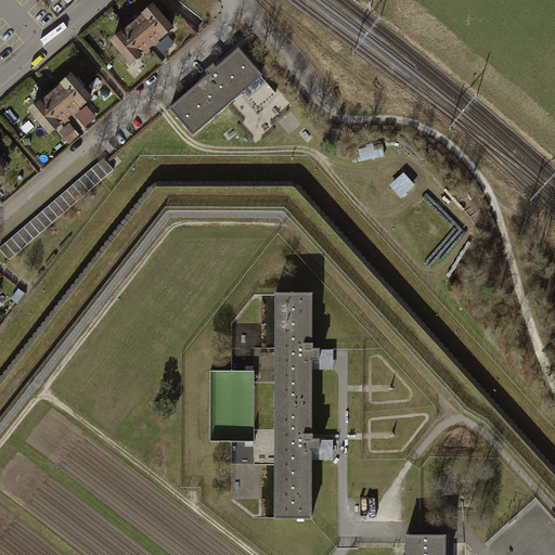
[(163,20),(153,9),(144,16),(145,17),(134,26),(142,36),(163,20)]
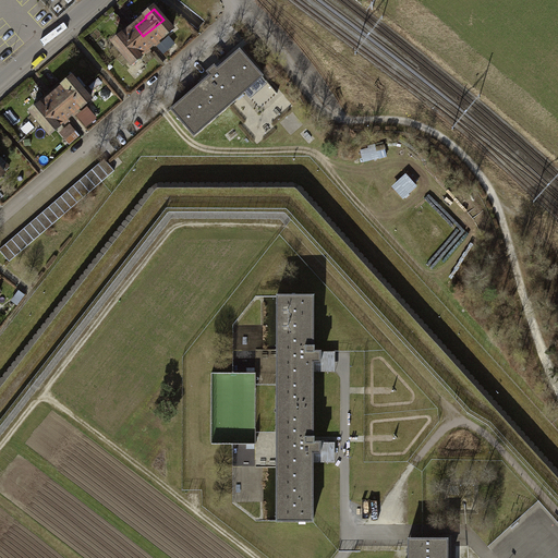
[(164,37),(172,29),(164,20),(143,36),(152,46),(162,36),(164,37)]
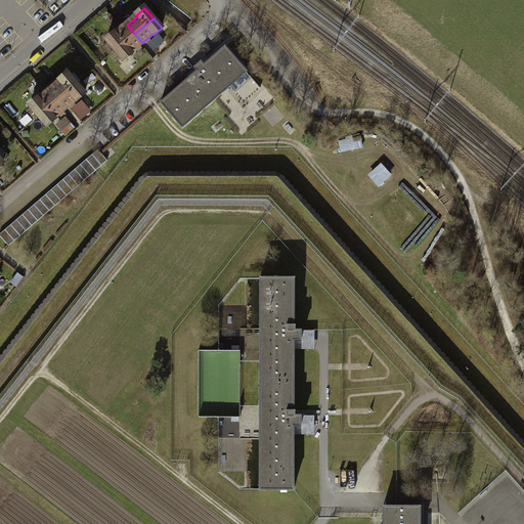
[(115,33),(106,40),(116,50),(134,34),(127,25),(116,34),(115,33)]
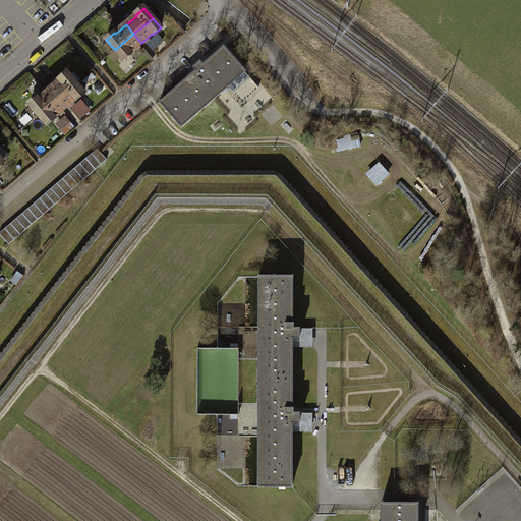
[(115,50),(123,60),(131,53),(131,52),(141,43),(133,34),(115,50)]
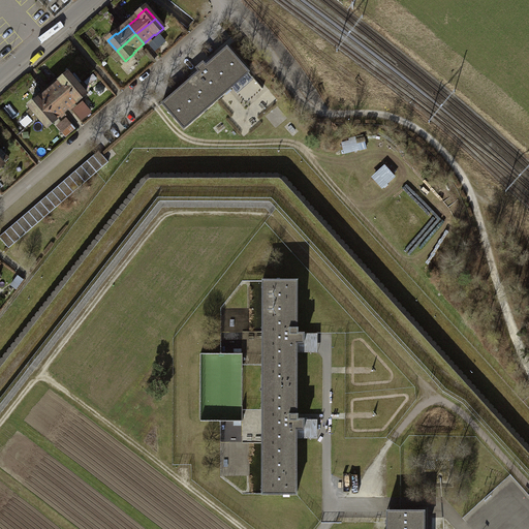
[(227,48),(162,103),(184,129),(249,72),(227,48)]
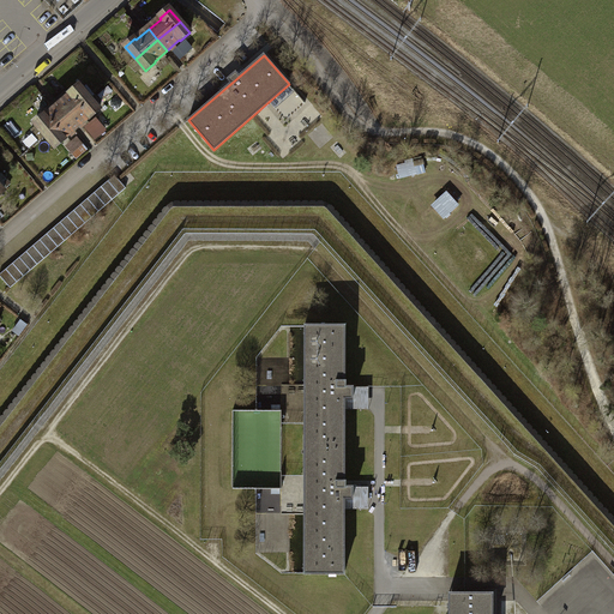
[(90,98),(79,86),(70,95),(71,96),(59,107),(67,118),(90,98)]
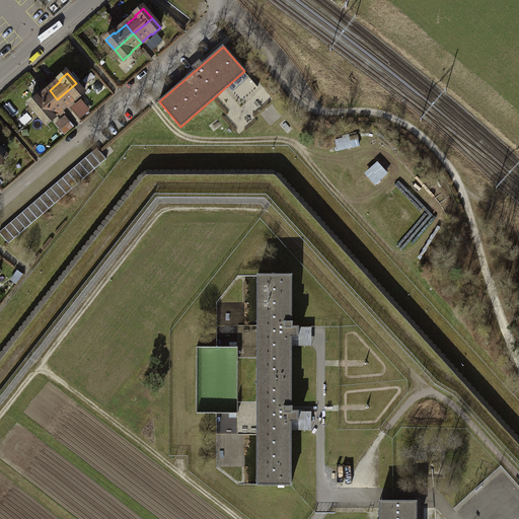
[(76,100),(84,93),(76,83),(57,99),(65,108),(75,99),(76,100)]
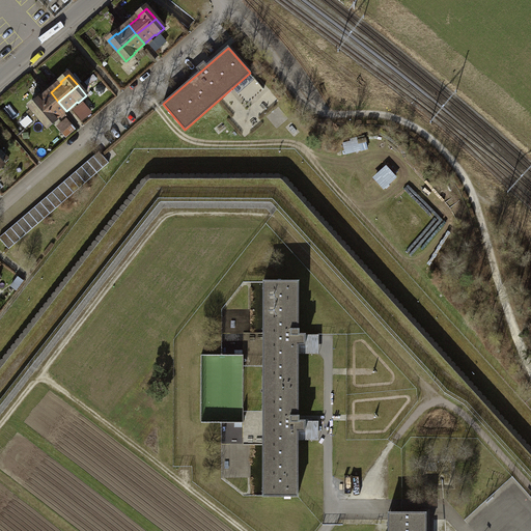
[(38,101),(30,108),(39,118),(58,102),(51,92),(39,102),(38,101)]
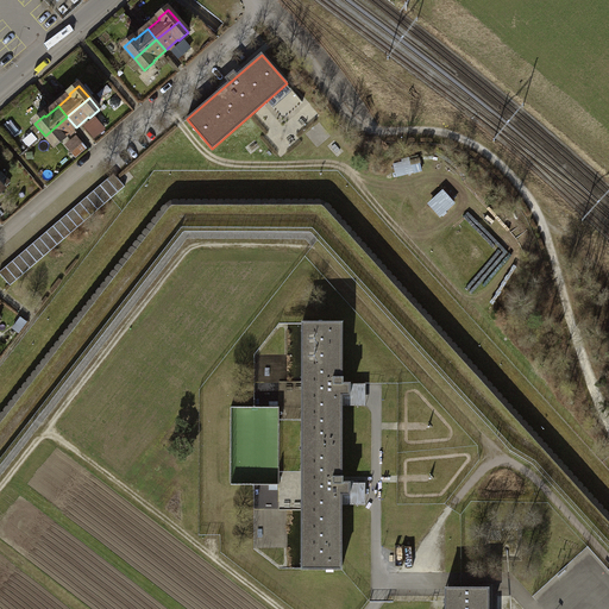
[(45,136),(55,146),(64,139),(63,138),(76,127),(67,117),(45,136)]
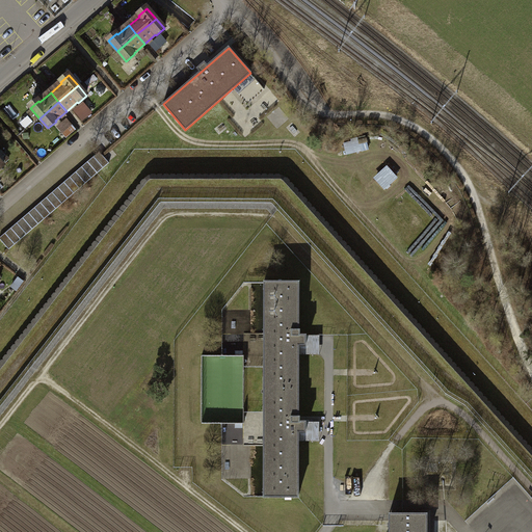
[(99,152),(0,237),(9,248),(109,163),(99,152)]
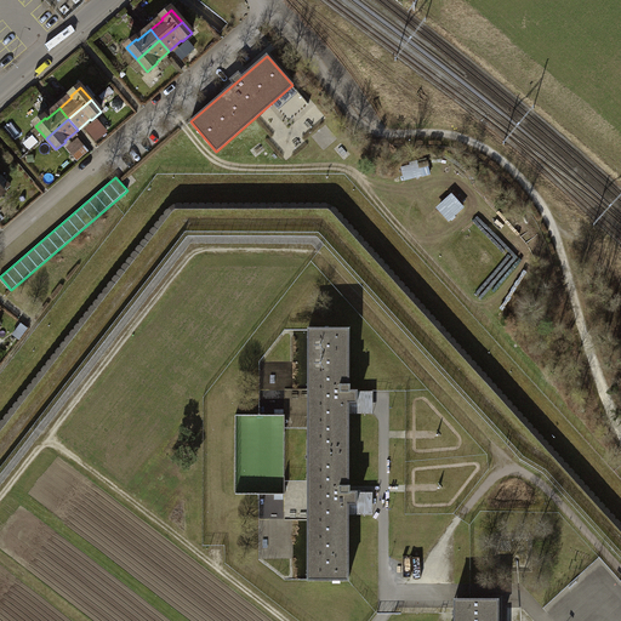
[(438,210),(451,223),(466,210),(454,195),(438,210)]
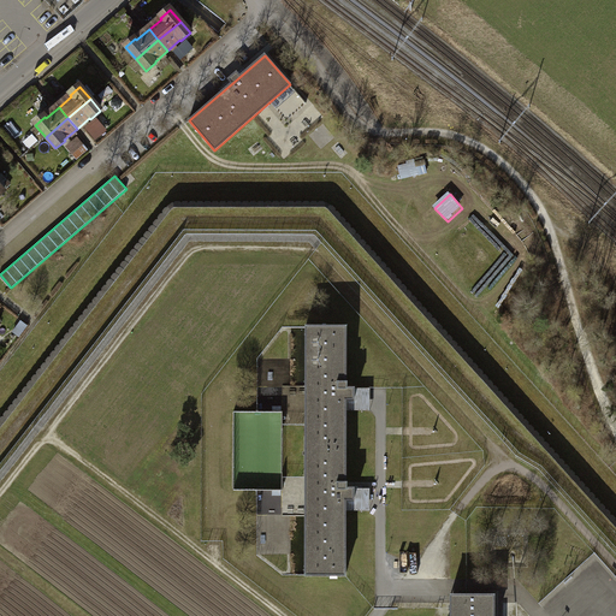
[(605,246),(598,240),(590,248),(597,254),(605,246)]
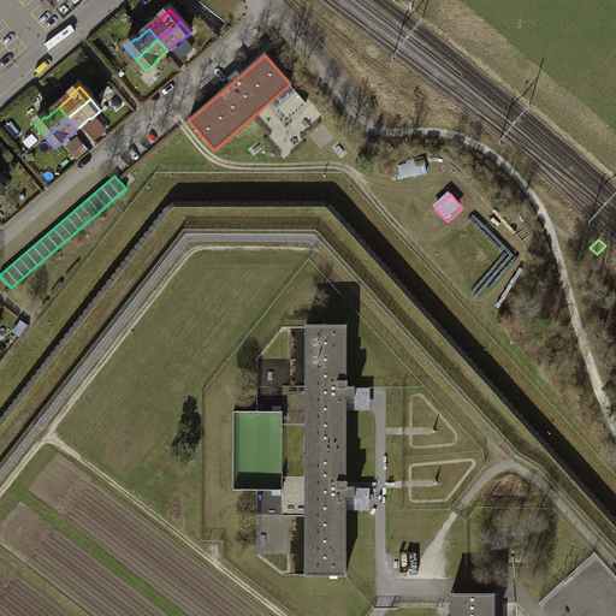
[(348,326),(303,326),(303,425),(304,478),(304,576),(347,576),(347,510),(371,509),(371,486),(349,486),(349,408),(368,408),(368,388),(368,385),(348,385),(348,326)]
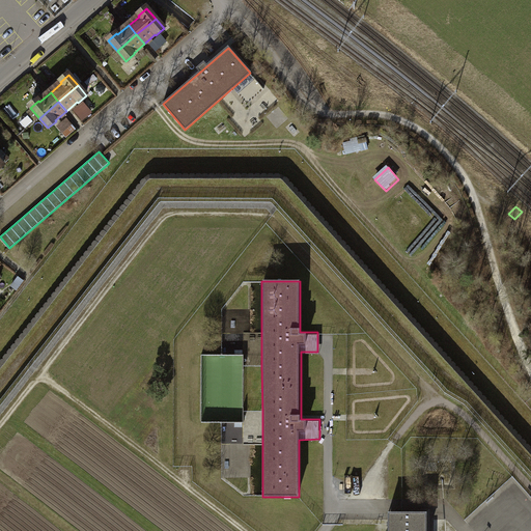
[(423,530),(423,511),(402,511),(389,511),(389,525),(388,530),(423,530)]
